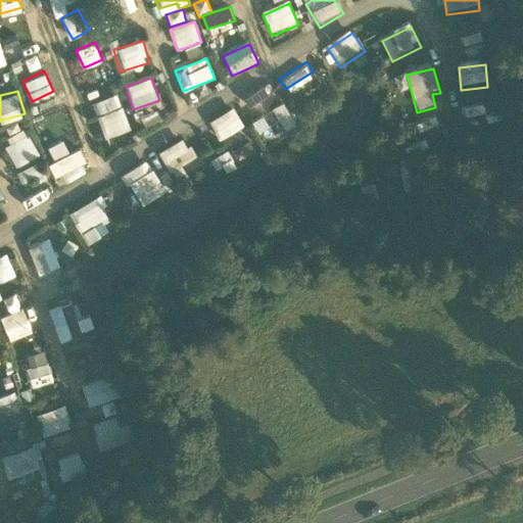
[(115,93),(92,100),(96,112),(120,105),(115,93)]
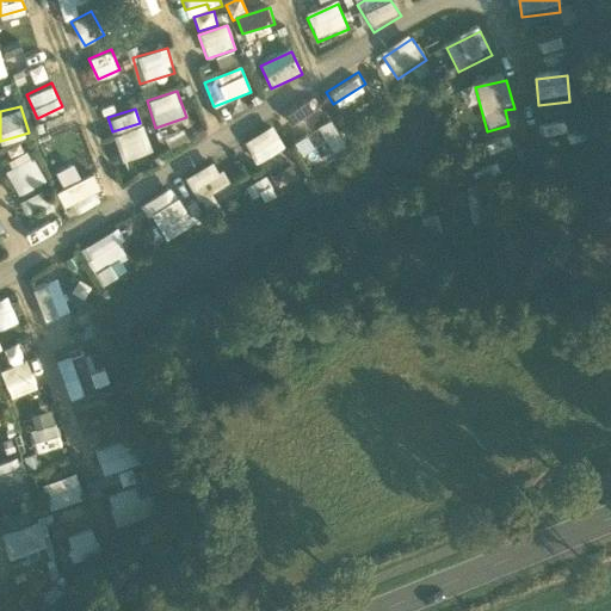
[(113,135),(123,160),(153,148),(142,123),(113,135)]
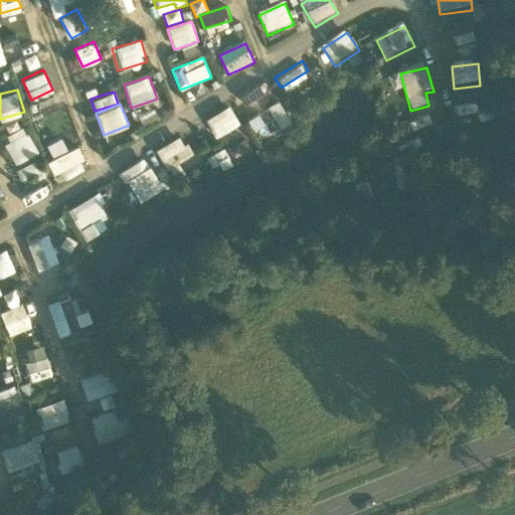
[(145,126),(161,117),(155,105),(138,114),(145,126)]
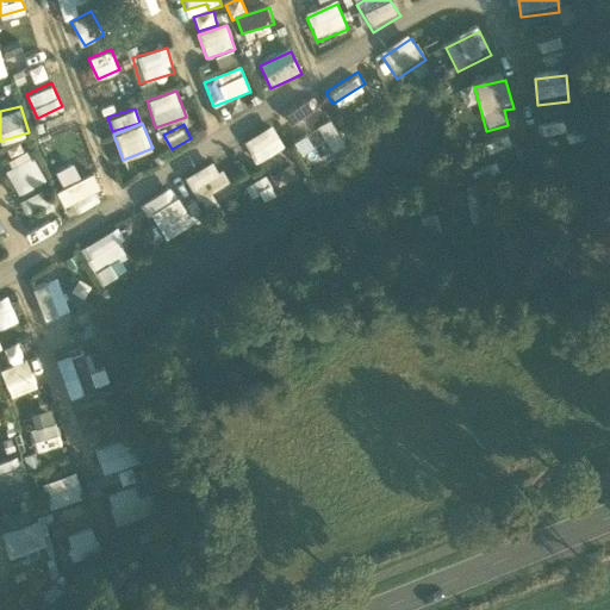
[(257,165),(286,148),(273,126),(244,143),(257,165)]
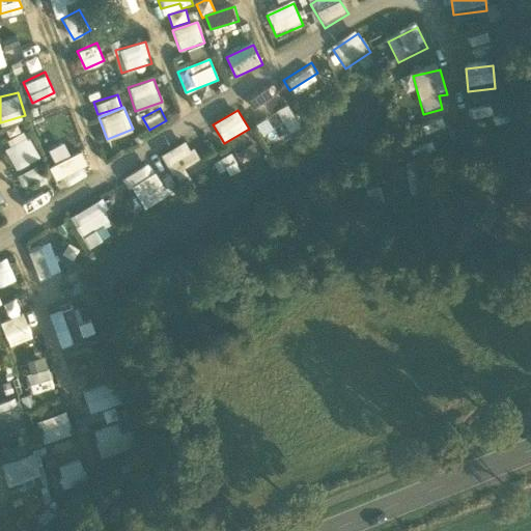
[(257,124),(271,146),(288,136),(275,113),(257,124)]
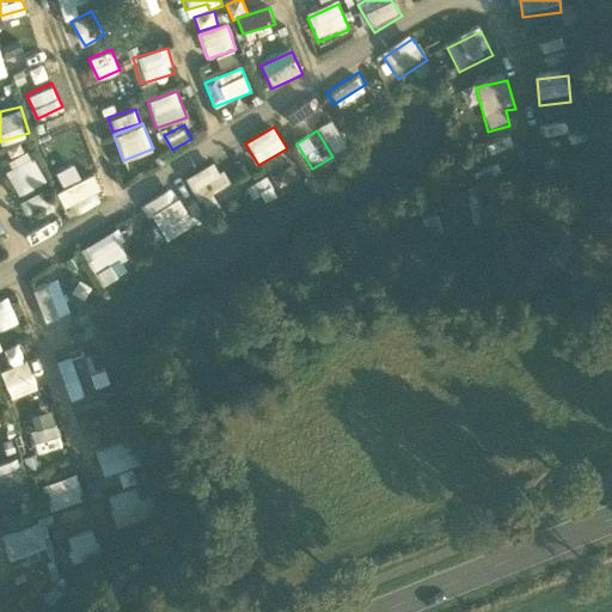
[(30,150),(4,164),(19,195),(47,181),(30,150)]
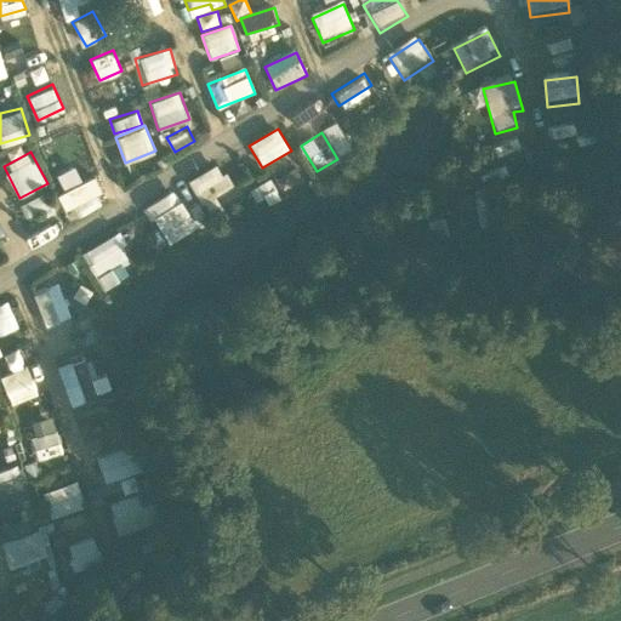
[(205,214),(220,206),(216,198),(233,189),(221,165),(189,181),(205,214)]
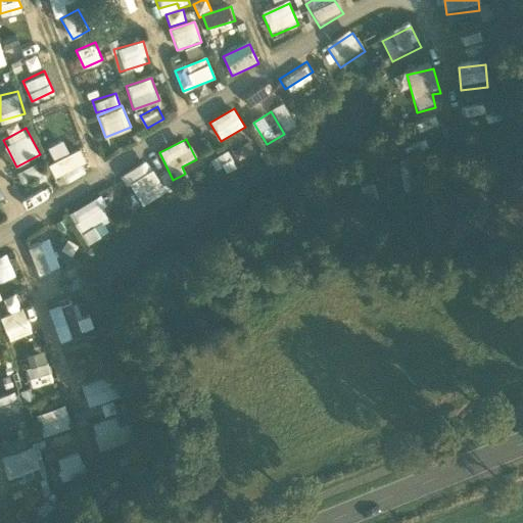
[(84,173),(79,162),(87,158),(81,147),(50,160),(59,183),(84,173)]
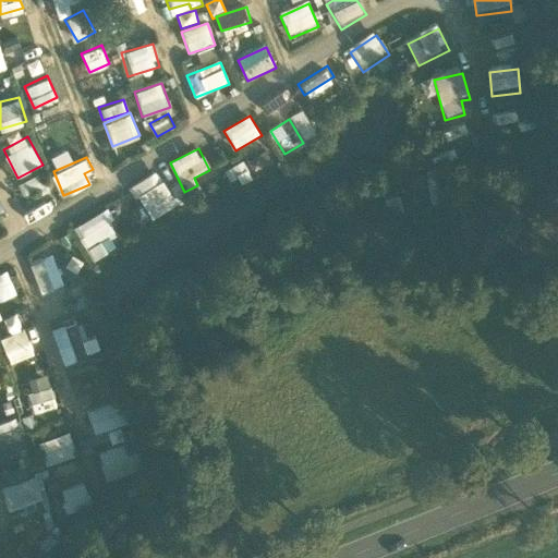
[(238,186),(251,182),(245,164),(231,168),(238,186)]
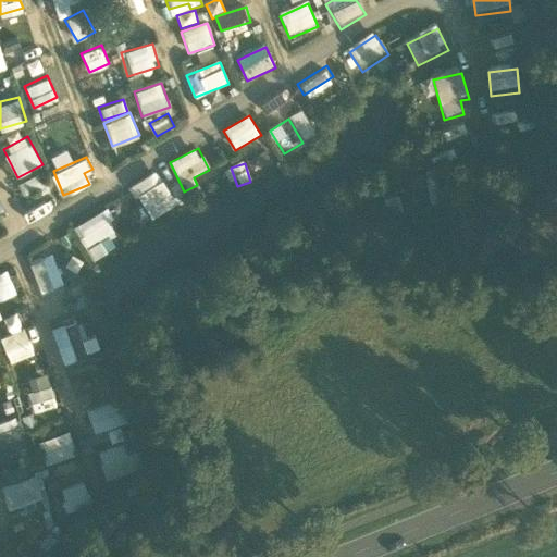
[(151,220),(170,209),(164,199),(172,195),(157,170),(131,185),(151,220)]
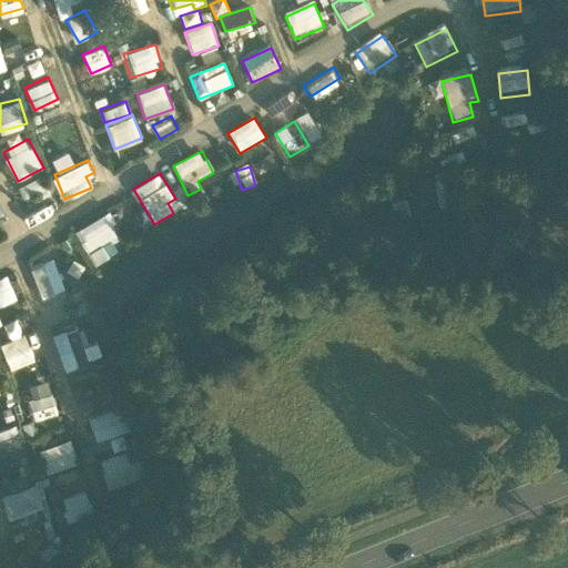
[(109,259),(103,245),(118,240),(108,214),(77,226),(92,265),(109,259)]
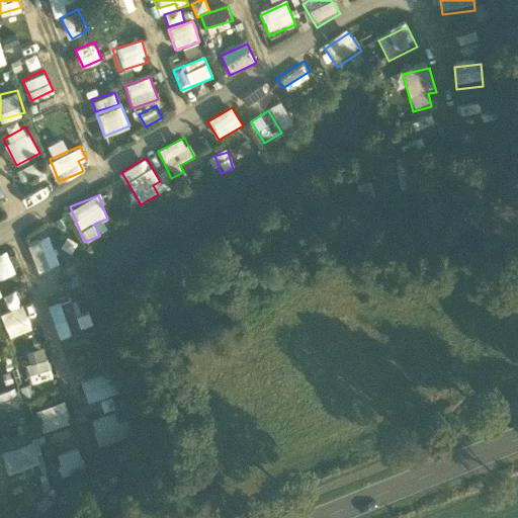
[(52,235),(29,240),(36,270),(58,265),(52,235)]
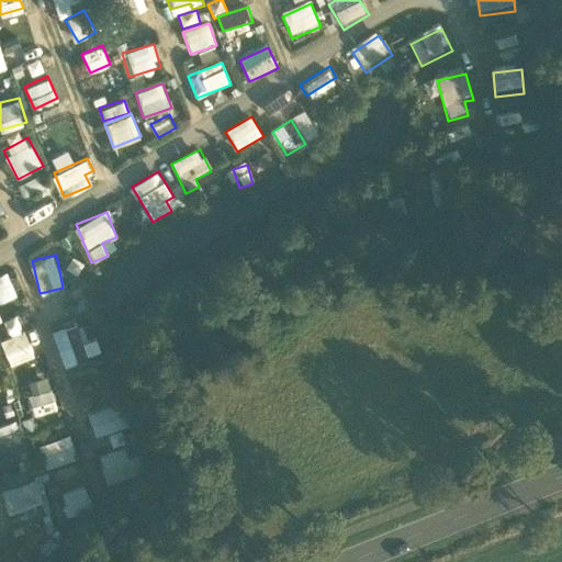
[(0,273),(0,300),(13,296),(8,272),(0,273)]
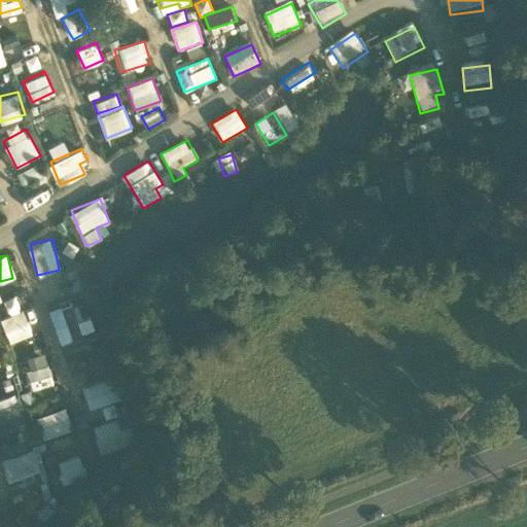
[(95,332),(91,318),(78,322),(72,303),(49,310),(60,344),(95,332)]
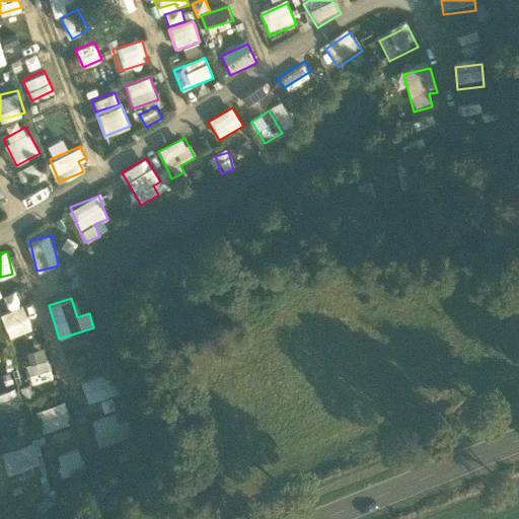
[(23,306),(1,313),(8,337),(31,329),(23,306)]
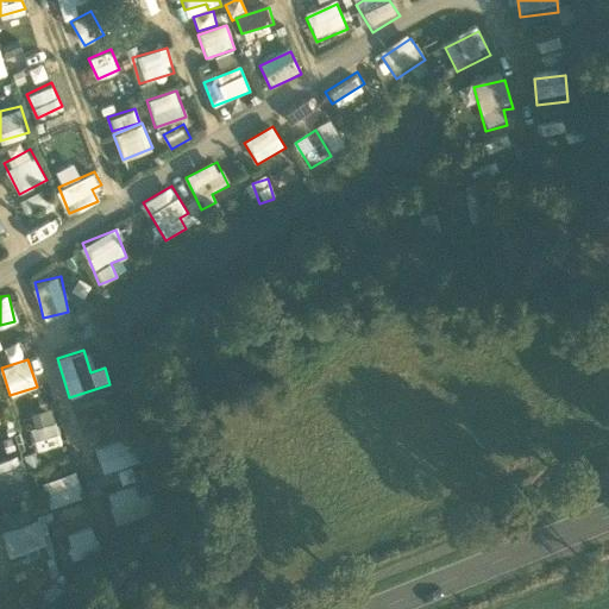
[(27,415),(37,452),(61,446),(52,409),(27,415)]
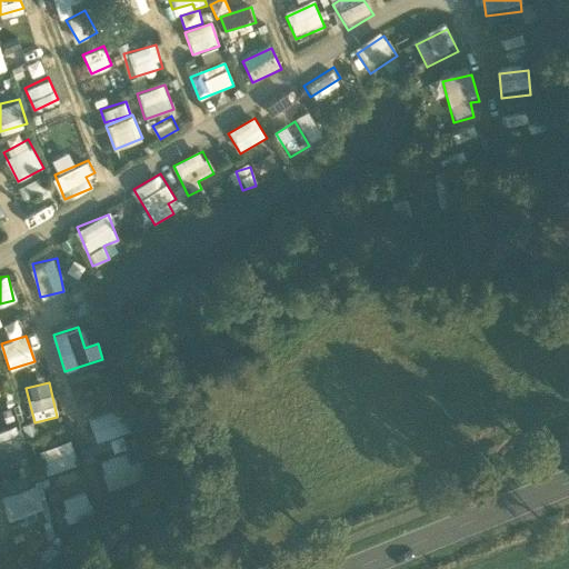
[(99,443),(127,432),(119,410),(90,420),(99,443)]
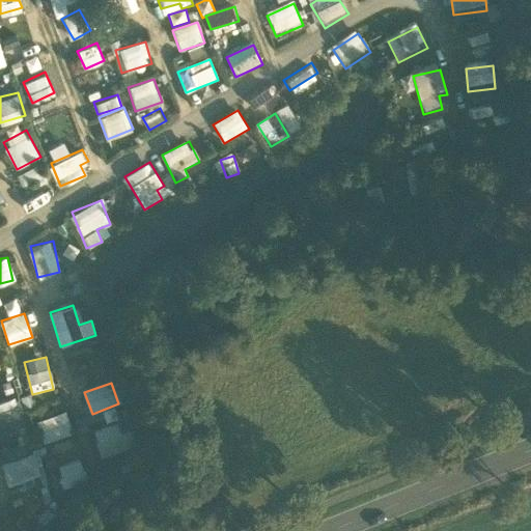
[(65,412),(37,422),(45,445),(74,435),(65,412)]
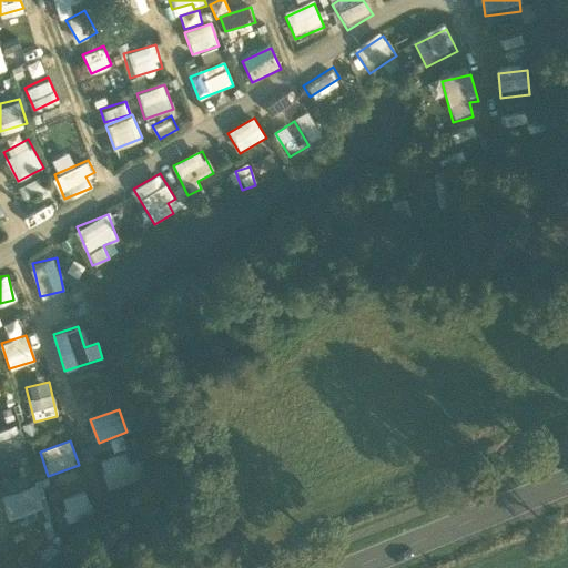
[(125,454),(99,463),(108,492),(146,480),(140,462),(129,465),(125,454)]
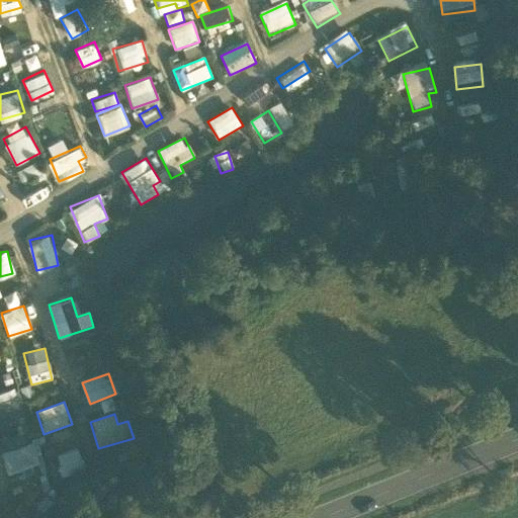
[(32,444),(1,453),(7,476),(39,465),(32,444)]
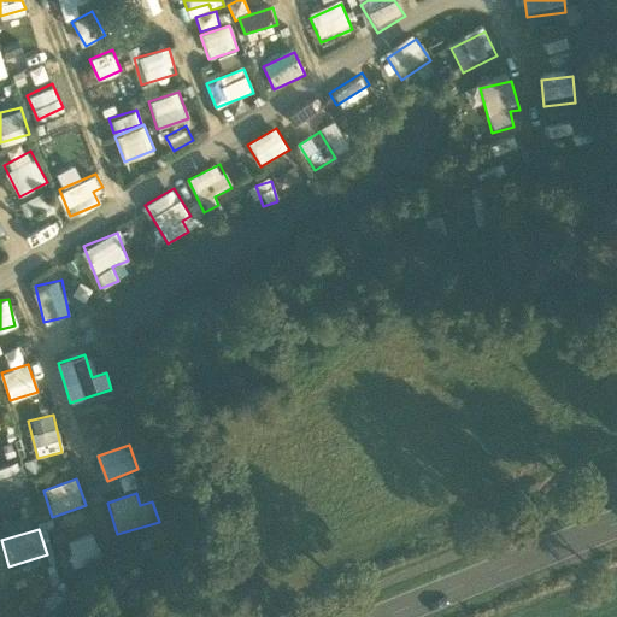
[(65,545),(74,570),(100,560),(90,536),(65,545)]
